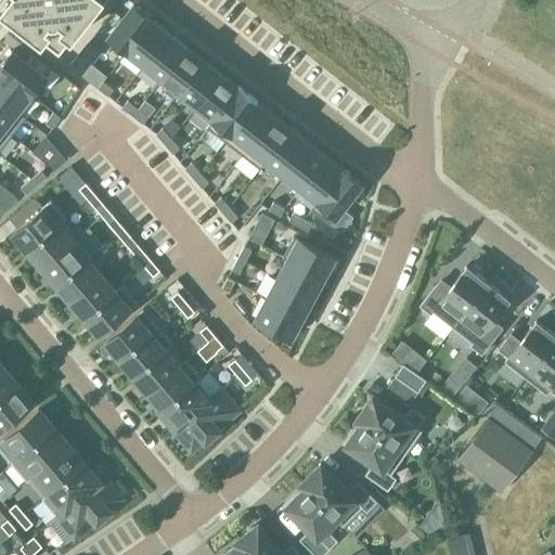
[(0,0),(0,9),(60,55),(102,0),(0,0)]
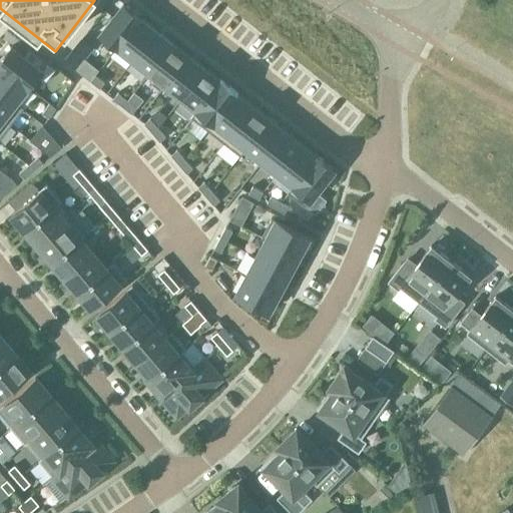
[(124,4),(101,34),(117,47),(140,18),(141,19),(142,18),(124,4)]
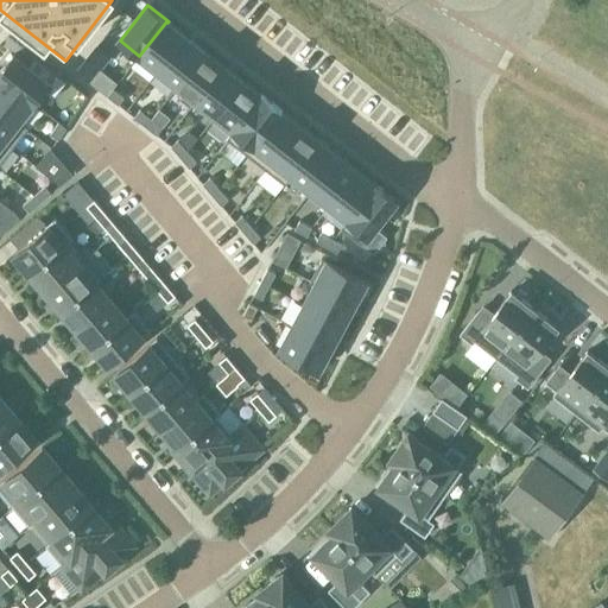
[(166,21),(139,56),(158,71),(185,37),(168,23),(166,21)]
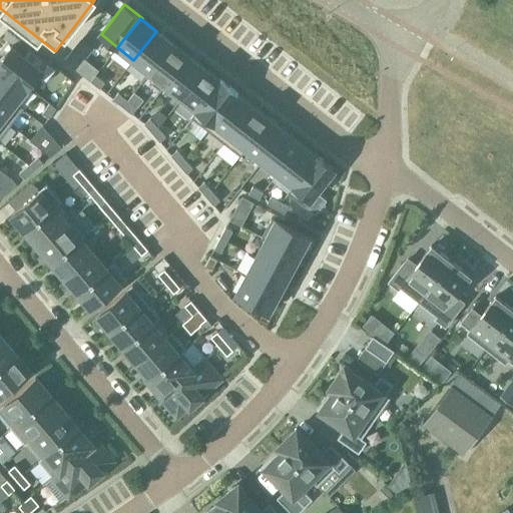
[(156,31),(133,60),(149,72),(172,43),(156,31)]
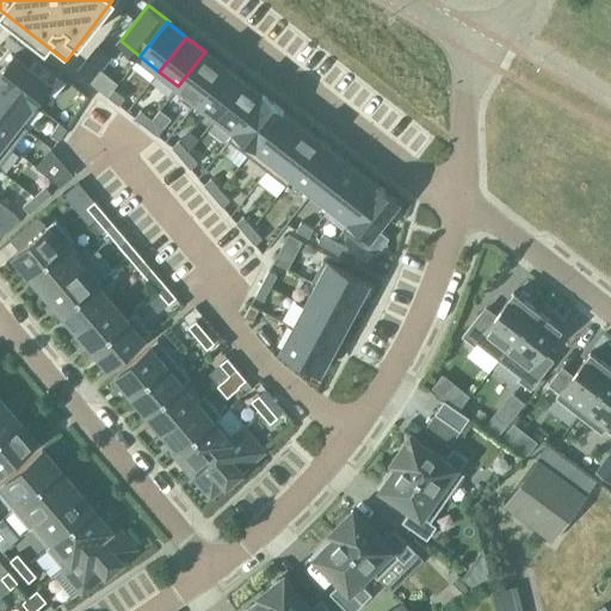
[(102,43),(78,73),(90,82),(112,53),(102,43)]
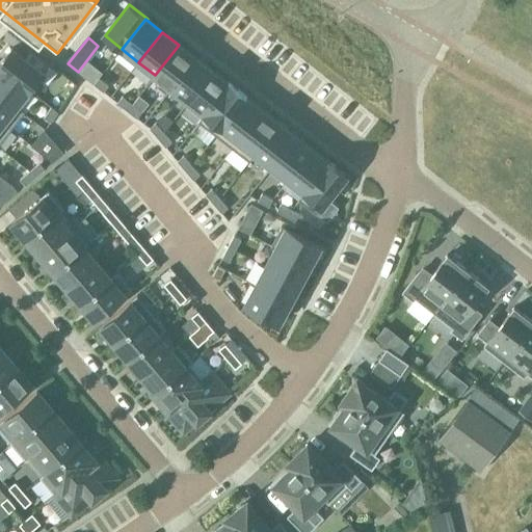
[(155,75),(152,79),(169,92),(173,89),(171,88),(195,58),(179,45),(155,75)]
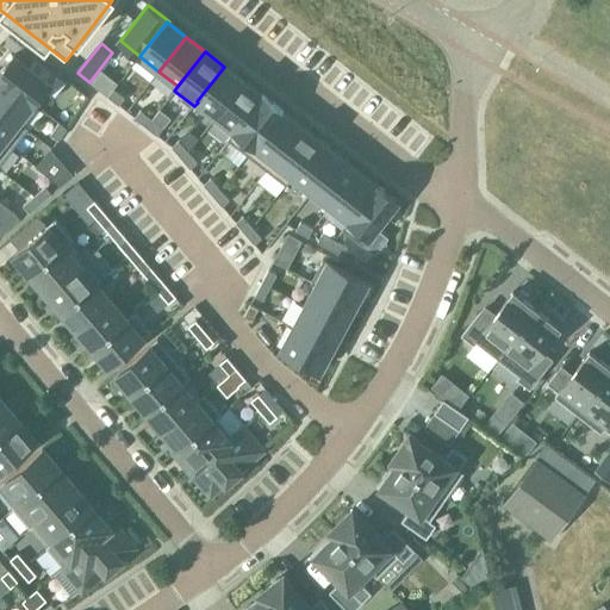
[(14,56),(0,73),(0,76),(33,104),(33,105),(37,109),(48,94),(54,99),(68,82),(36,56),(27,67),(14,56)]
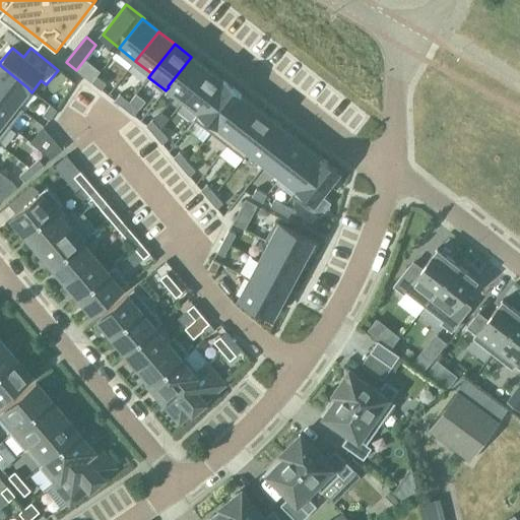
[(191,57),(168,86),(169,87),(184,99),(185,100),(207,69),(191,57)]
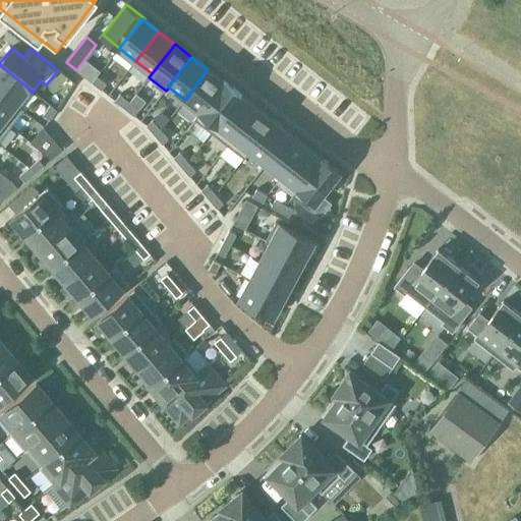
[(0,92),(16,105),(16,104),(29,90),(29,89),(0,65),(0,92)]
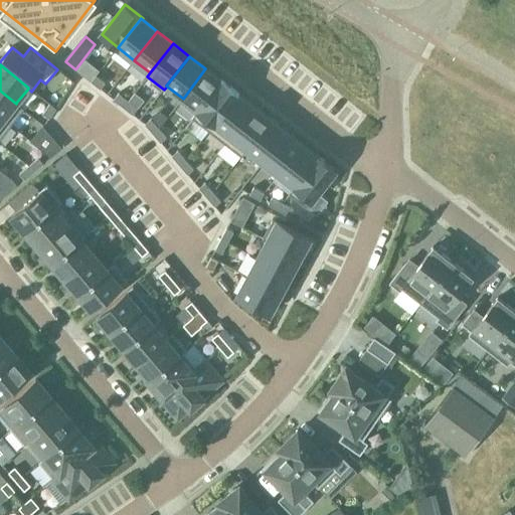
[(182,98),(179,102),(195,114),(196,115),(221,81),(221,80),(205,68),(183,99),(182,98)]
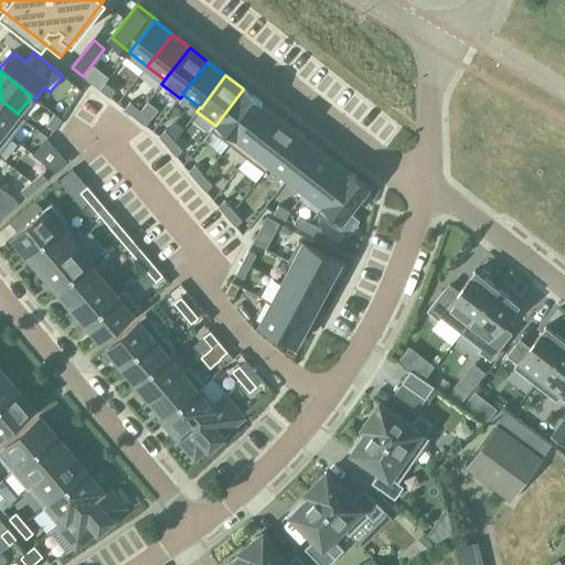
[(106,83),(100,89),(110,98),(116,91),(106,83)]
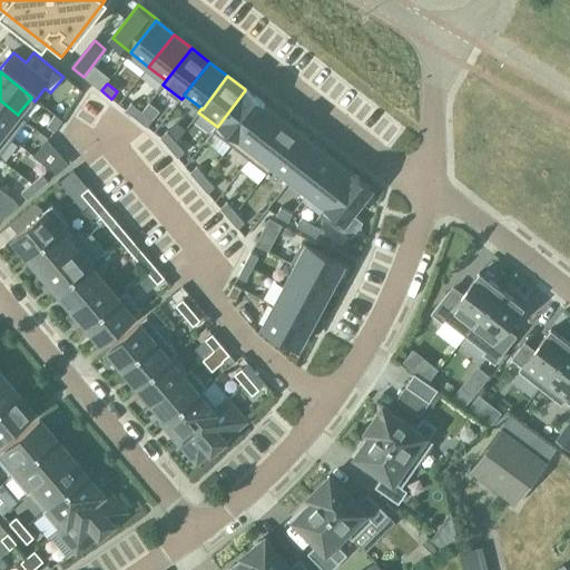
[(216,126),(213,130),(232,145),(264,105),(265,105),(245,89),(245,90),(217,127),(216,126)]
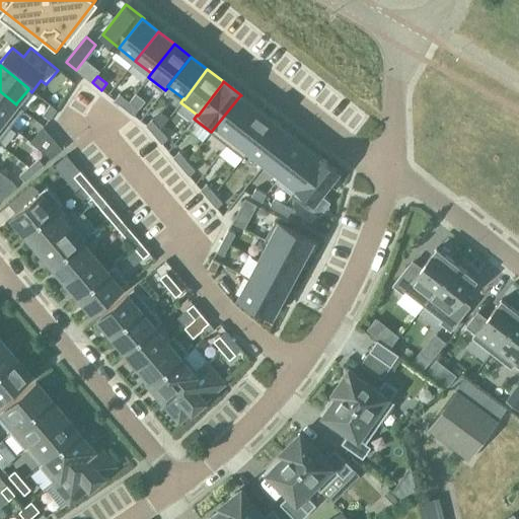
[(0,91),(0,118),(11,127),(24,109),(16,103),(16,104),(0,91)]
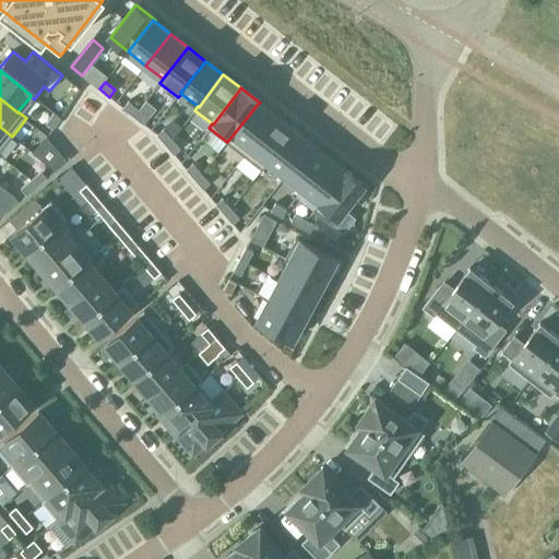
[(129,102),(123,108),(134,117),(139,109),(129,102)]
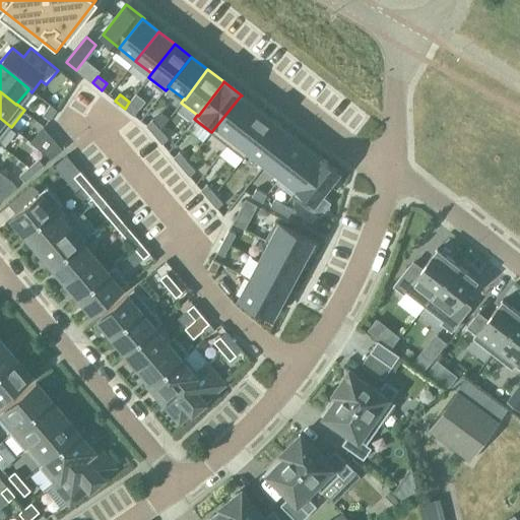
[(241,95),(211,132),(228,145),(257,108),(241,95)]
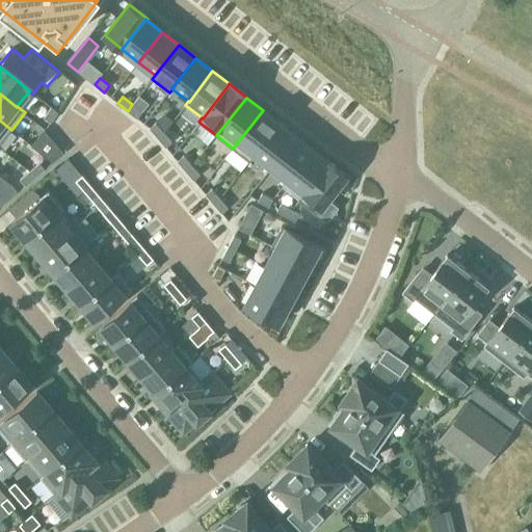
[(132,104),(128,111),(137,118),(142,112),(132,104)]
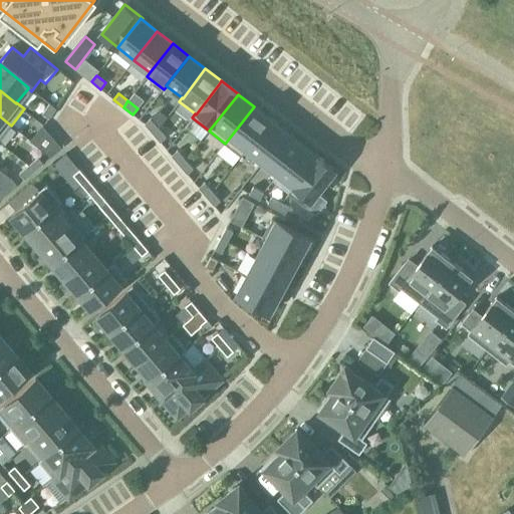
[(49,103),(43,113),(49,118),(56,108),(49,103)]
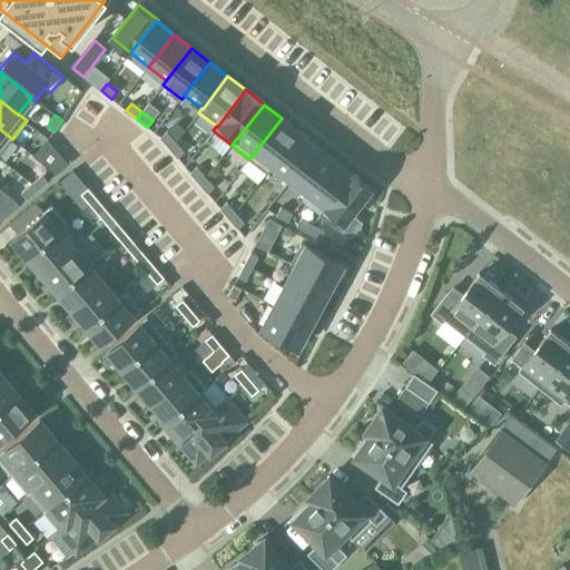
[(282,118),(249,159),(267,174),(274,166),(274,165),(300,133),(282,118)]
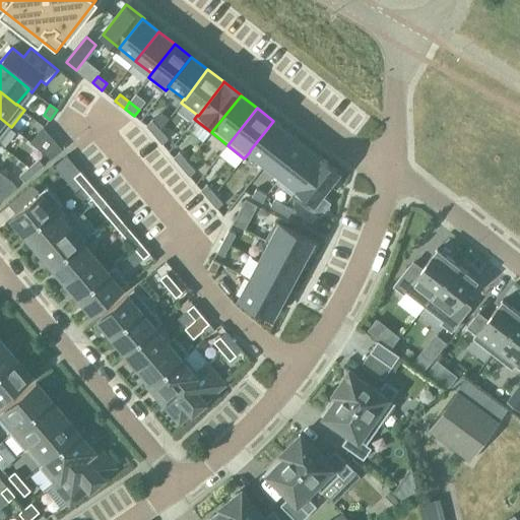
[(0,118),(0,140),(11,127),(0,118)]
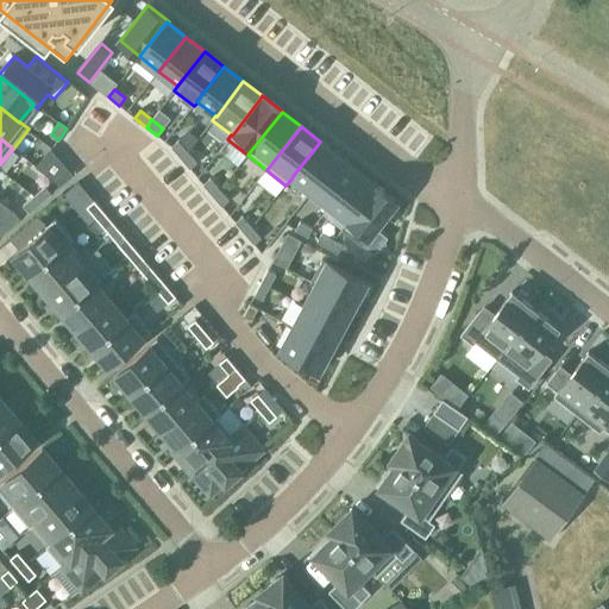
[(179,140),(171,146),(181,158),(188,152),(179,140)]
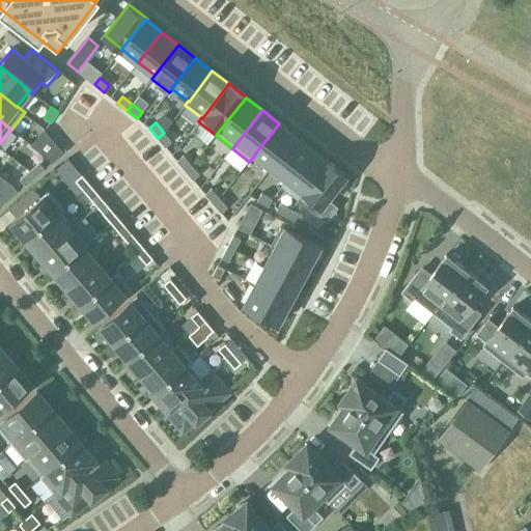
[(279,123),(255,154),(255,155),(272,167),(296,136),(279,123)]
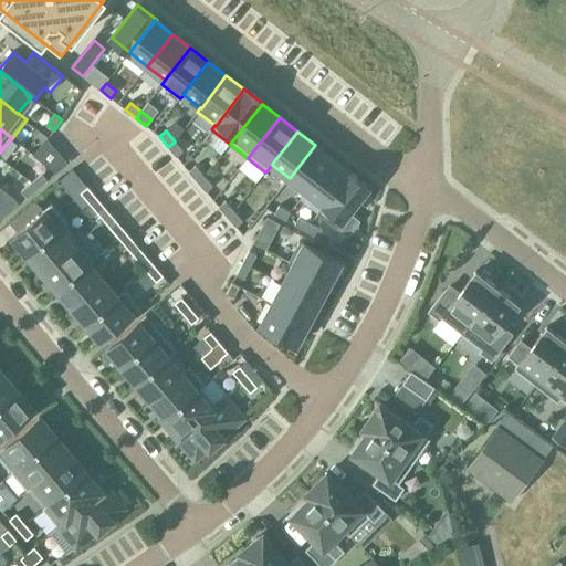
[(175,142),(168,147),(177,157),(184,152),(175,142)]
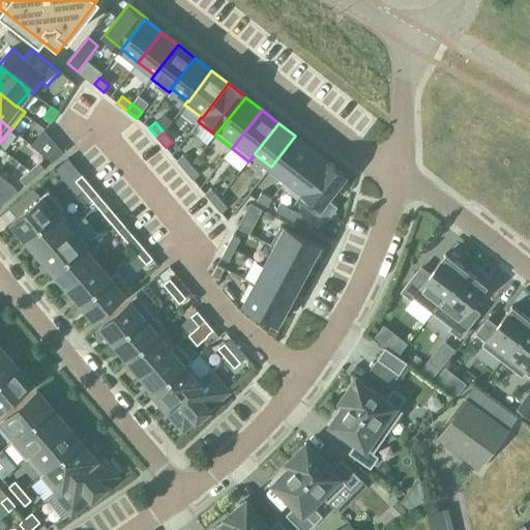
[(295,136),(271,167),(288,180),(312,149),(295,136)]
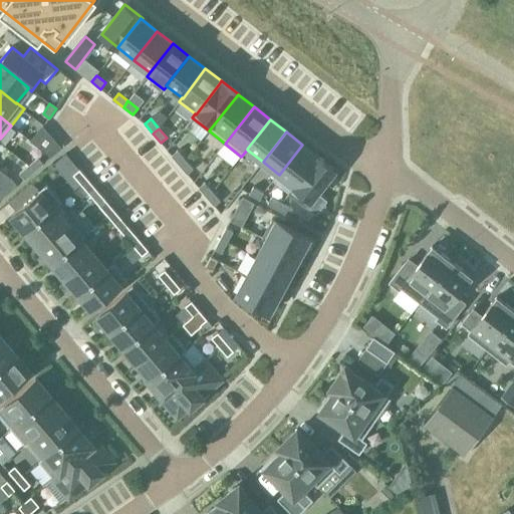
[(302,145),(279,175),(294,186),(295,187),(318,158),(317,157),(302,145)]
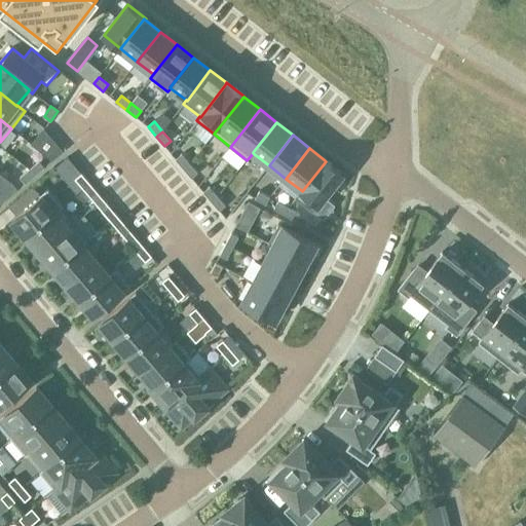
[(182,154),(176,159),(184,168),(190,163),(182,154)]
